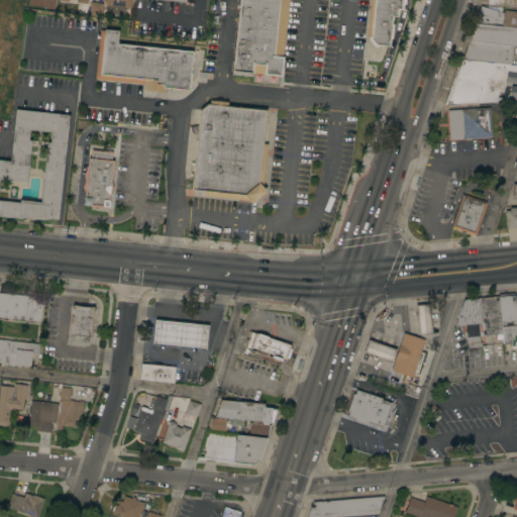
[(43,7),(43,6),(27,5),(27,0),(54,0),(53,8),(43,7)]
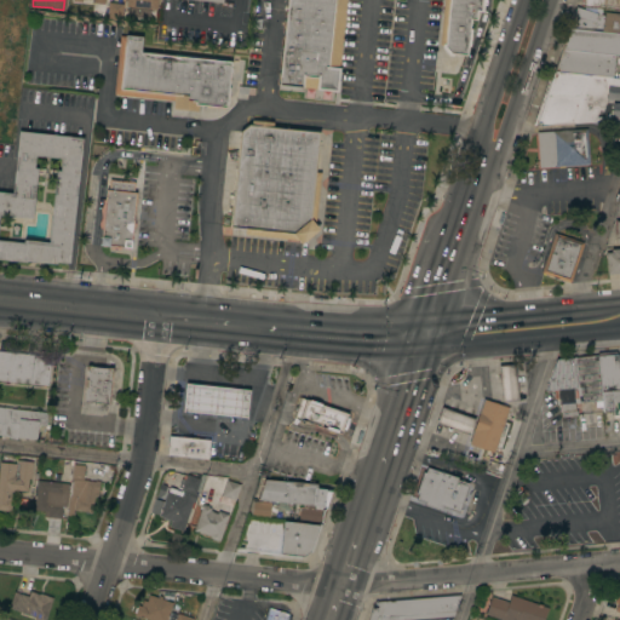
[(126,6),(126,0),(156,0),(156,10),(126,6)]
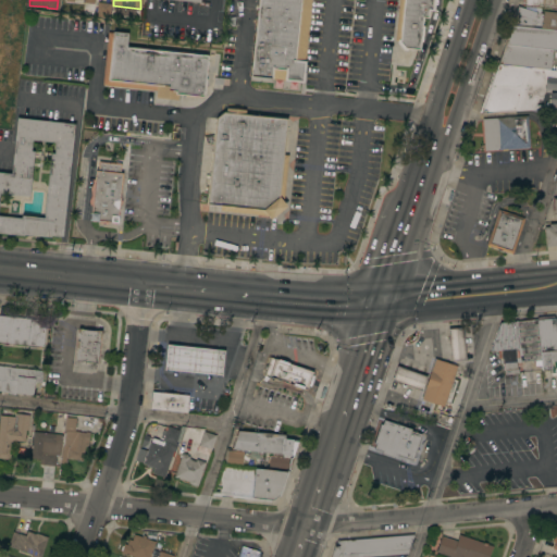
[(258,0),(311,0),(302,82),(250,75),(258,0)]
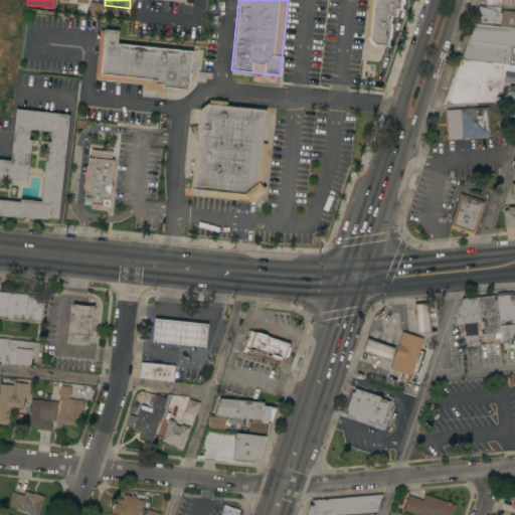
[(368,0),(401,0),(400,10),(395,9),(395,16),(390,15),(389,23),(391,23),(389,38),(388,38),(387,45),(375,44),(375,46),(372,45),(367,39),(367,37),(365,37),(368,0)]
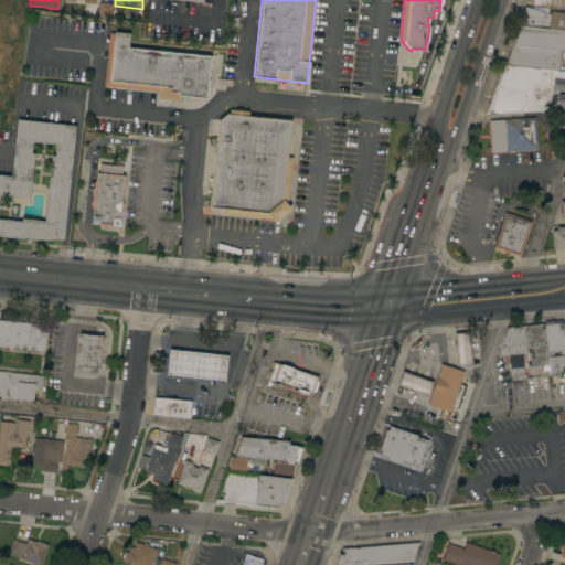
[(564,9),(529,6),(529,0),(564,0),(564,9)]
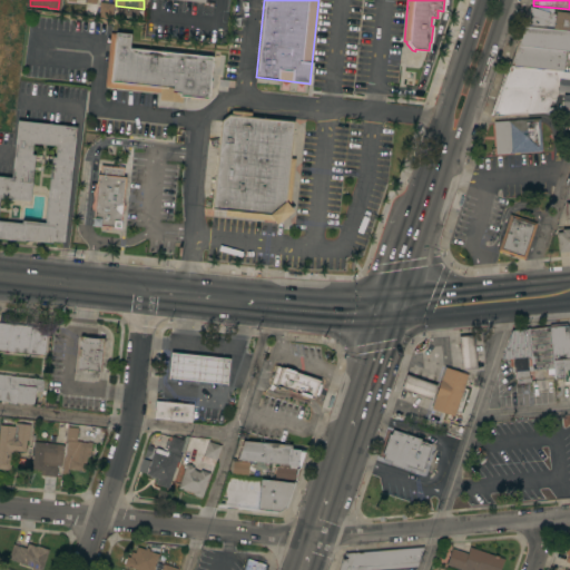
[(111,18),(98,17),(99,2),(112,3),(111,18)]
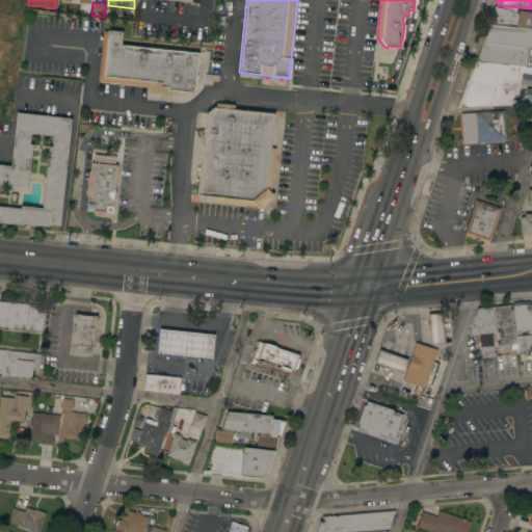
[(531,27),(487,23),(494,5),(517,14),(517,10),(531,11),(531,27)]
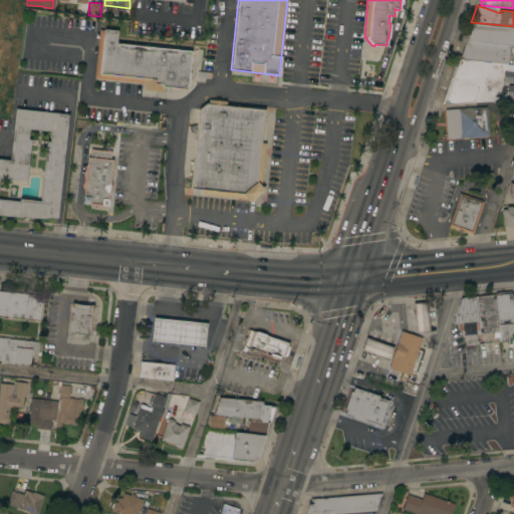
[(513,45),(508,45),(465,40),(471,22),(513,26),(513,45)]
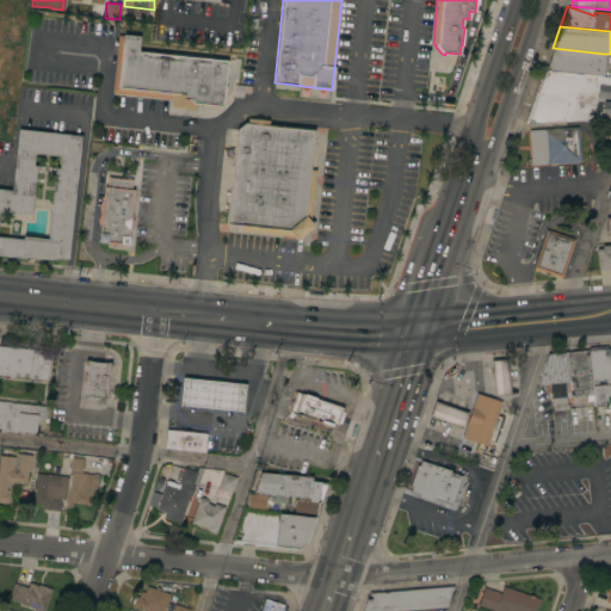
[(117,35),(123,36),(123,35),(140,36),(137,51),(227,60),(223,106),(195,103),(195,109),(170,106),(171,98),(112,92),(117,35)]
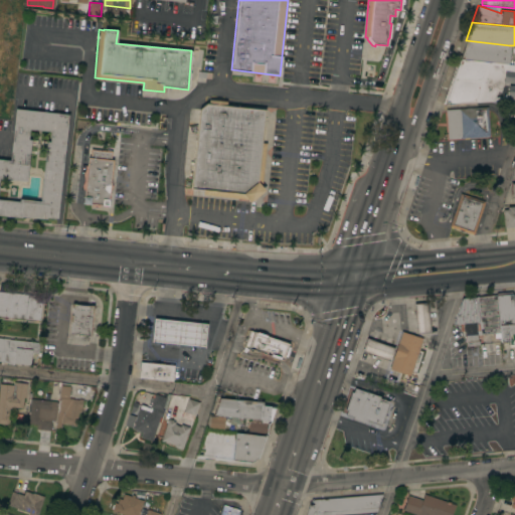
[(507,64),(459,59),(466,40),(509,45),(507,64)]
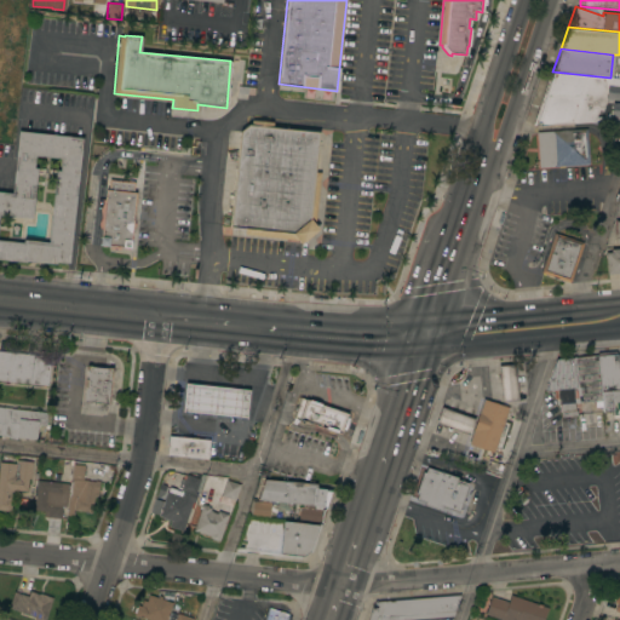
[(619,78),(619,86),(607,85),(595,119),(619,116),(619,119),(534,126),(533,125),(550,70),(552,72),(610,78),(619,78)]
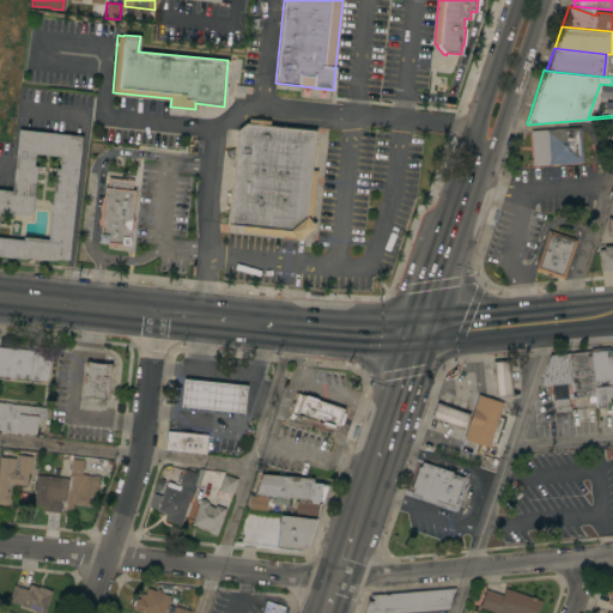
[(242,231),(242,225),(226,224),(236,129),(244,123),(248,123),(249,119),(269,121),(268,125),(315,129),(311,170),(316,170),(311,220),(316,226),(297,241),(295,237),(242,231)]
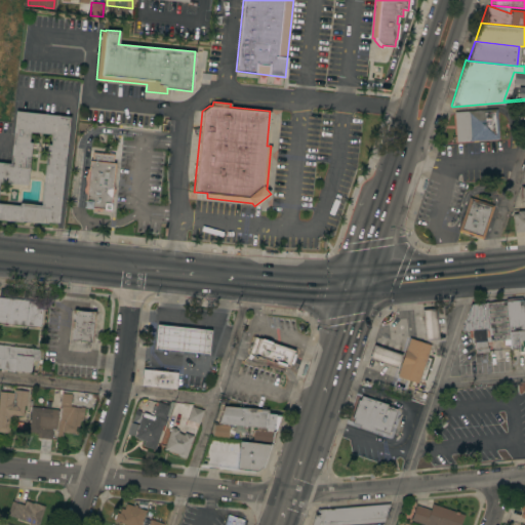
[(454,112),(496,109),(498,139),(455,142),(454,112)]
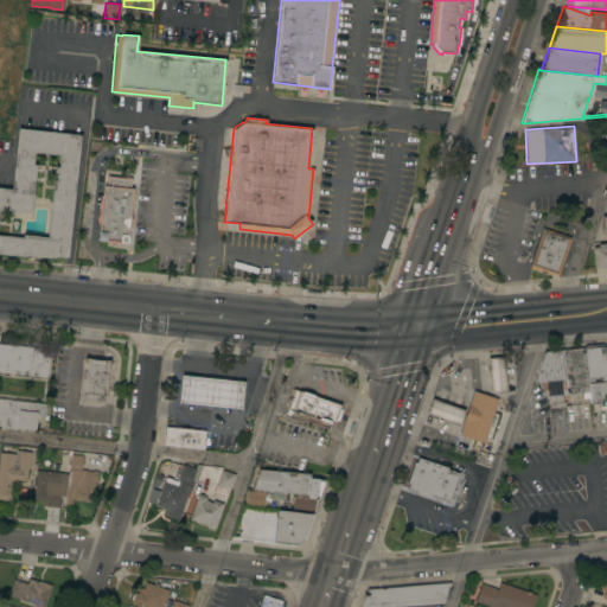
[(68,257),(66,257),(55,256),(53,259),(25,255),(25,257),(0,254),(0,187),(11,189),(18,128),(81,134),(68,257)]
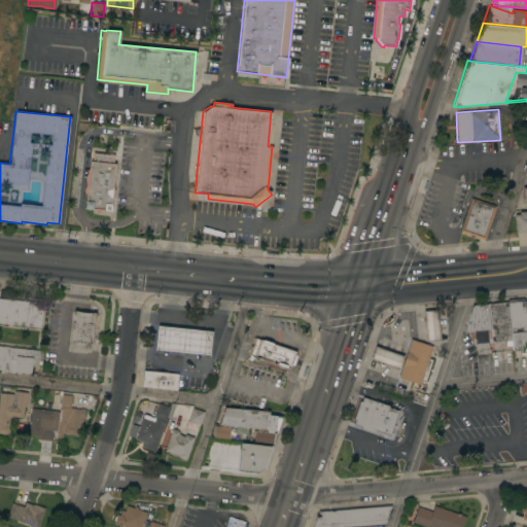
[(93,152),(92,161),(89,161),(84,211),(111,213),(117,154),(93,152)]
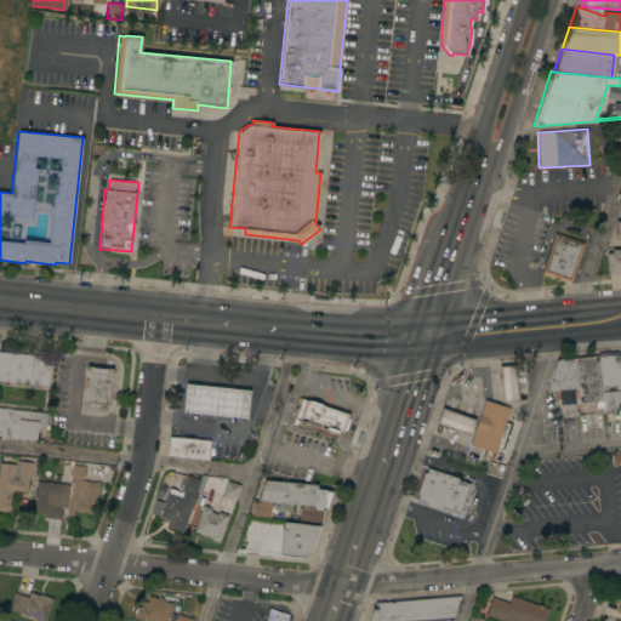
[(541,272),(546,257),(543,256),(546,249),(548,250),(554,232),(584,241),(570,281),(541,272)]
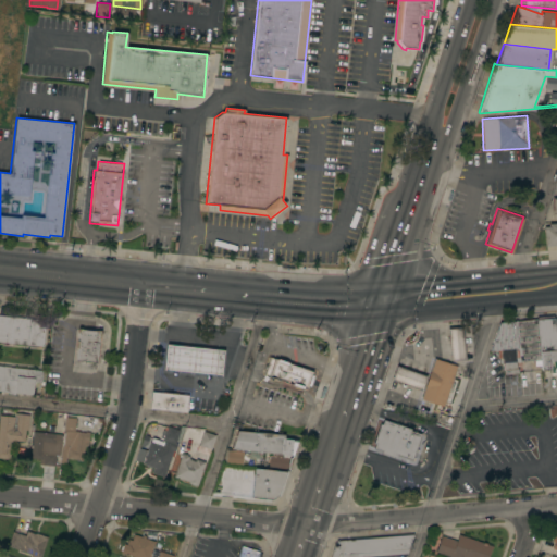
[(556,245),(544,246),(543,226),(544,226),(544,222),(548,222),(548,223),(556,222),(556,245)]
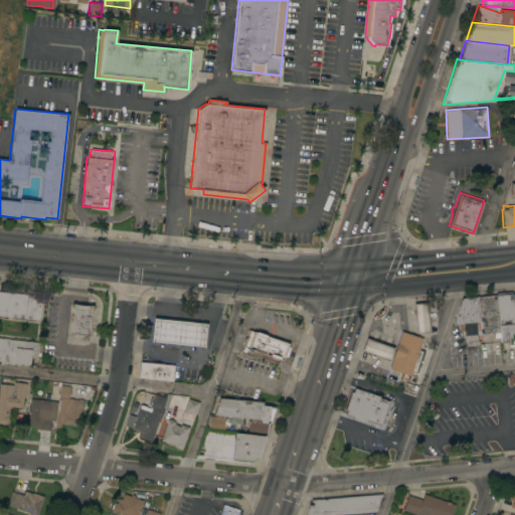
[(0,291),(33,295),(33,292),(42,293),(39,320),(0,315),(0,291)]
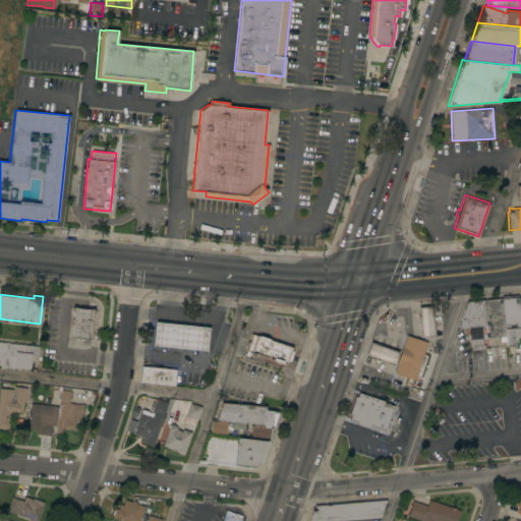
[(503,298),(518,297),(520,327),(520,347),(515,348),(515,345),(506,345),(506,337),(503,298)]
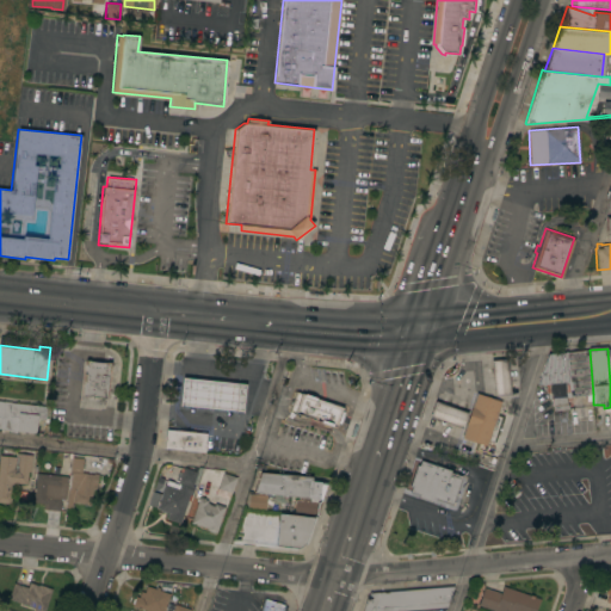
[(566,397),(566,403),(568,403),(568,409),(554,411),(553,406),(551,406),(551,397),(549,399),(549,393),(545,393),(545,384),(537,384),(548,353),(590,350),(593,395),(566,397)]
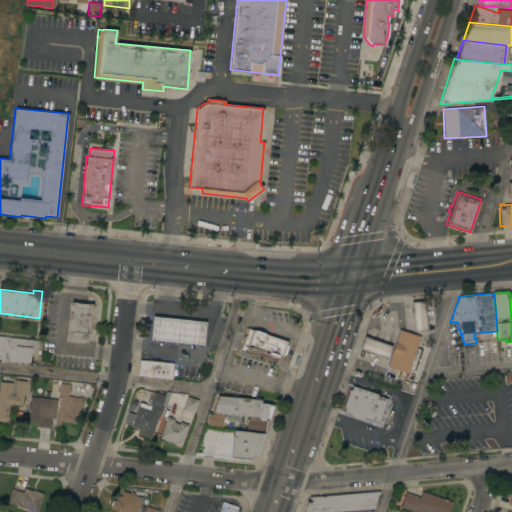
[(69,332),(70,319),(69,319),(70,312),(71,312),(72,305),(71,305),(71,301),(75,302),(89,304),(89,303),(93,303),(92,311),(91,311),(89,334),(69,332)]
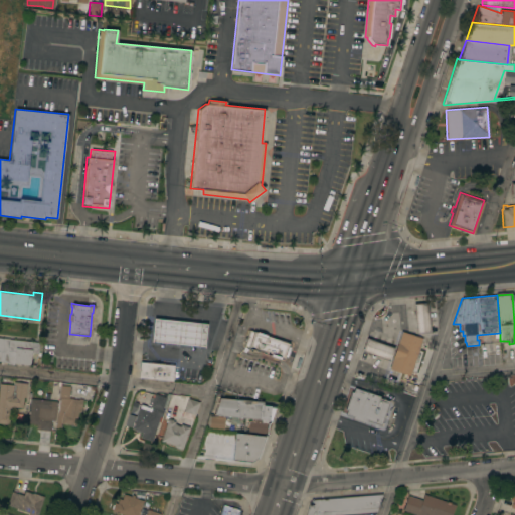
[(413,304),(426,303),(430,332),(416,333),(413,304)]
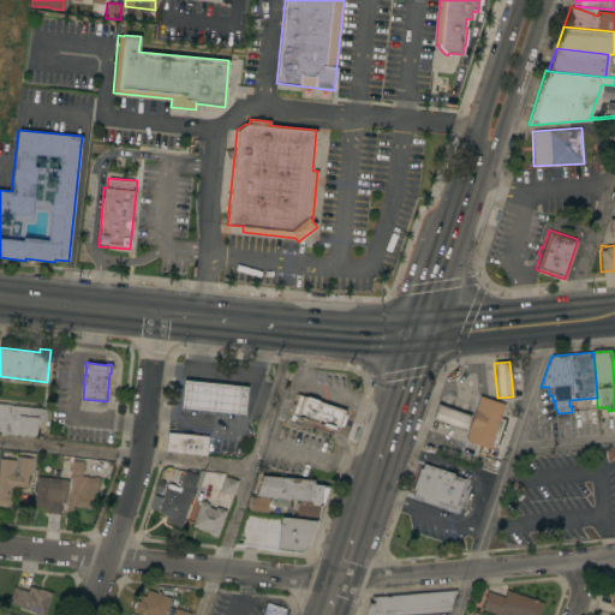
[(184,377),(180,408),(242,415),(245,384),(184,377)]
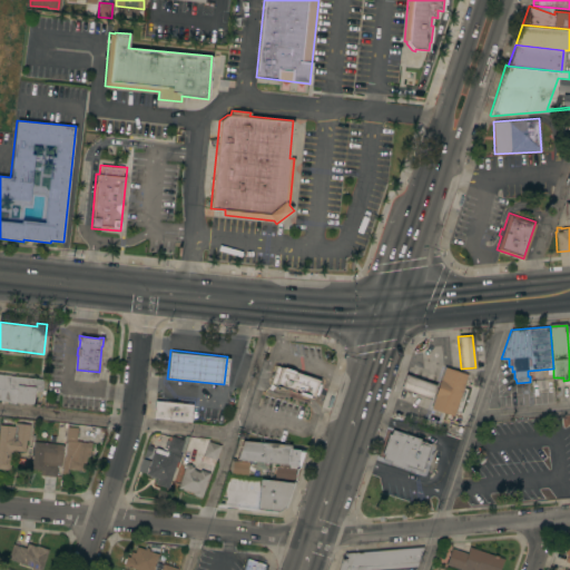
[(274,387),(274,385),(269,383),(272,377),(271,377),(273,371),(272,371),(274,364),(281,366),(282,364),(324,379),(316,402),(274,387)]
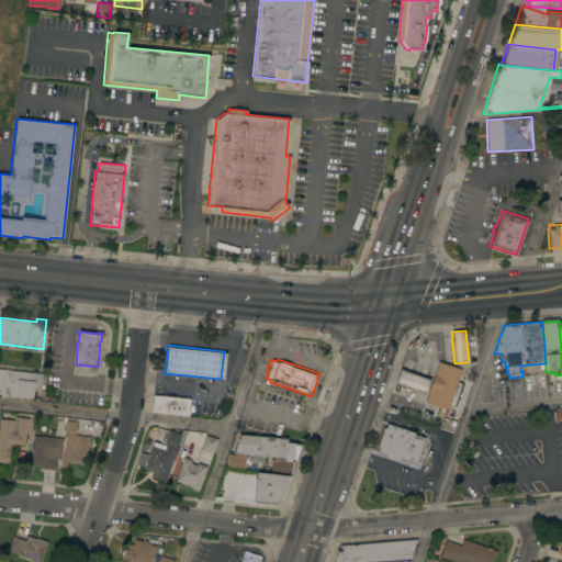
[(447,411),(424,403),(438,362),(450,363),(461,369),(447,411)]
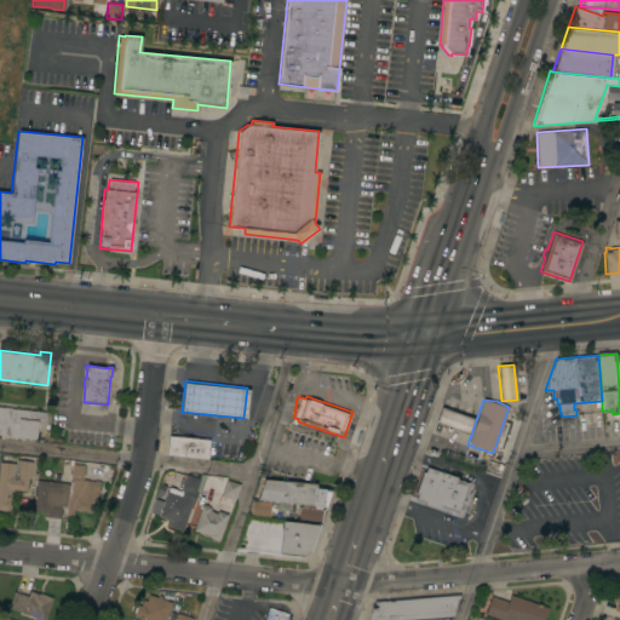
[(0,406),(12,407),(11,408),(47,412),(46,425),(38,424),(36,440),(18,437),(0,435),(0,406)]
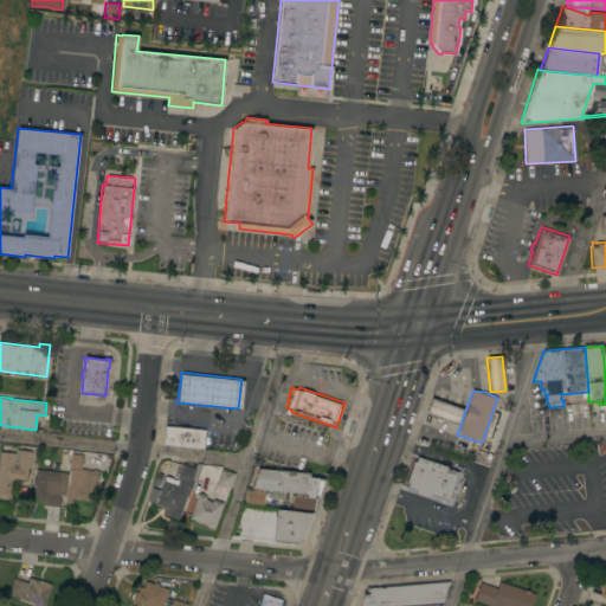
[(426,414),(431,398),(463,408),(458,425),(426,414)]
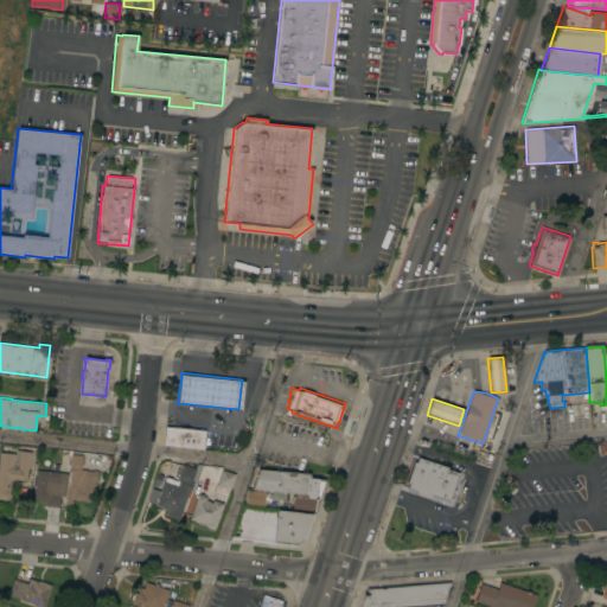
[(205,430),(203,449),(164,445),(165,427),(205,430)]
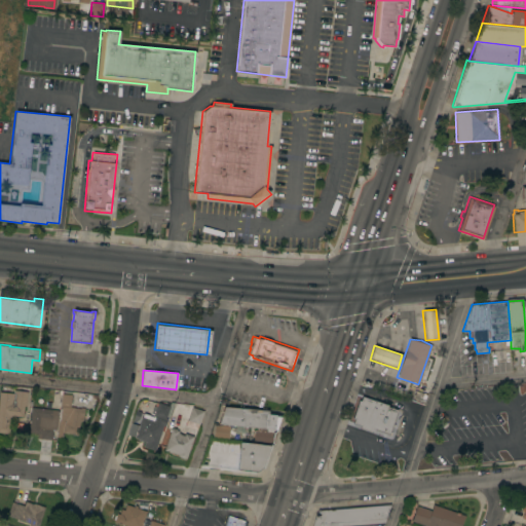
[(0,391),(13,393),(14,390),(28,391),(27,406),(24,406),(23,416),(11,415),(9,434),(0,431),(0,391)]
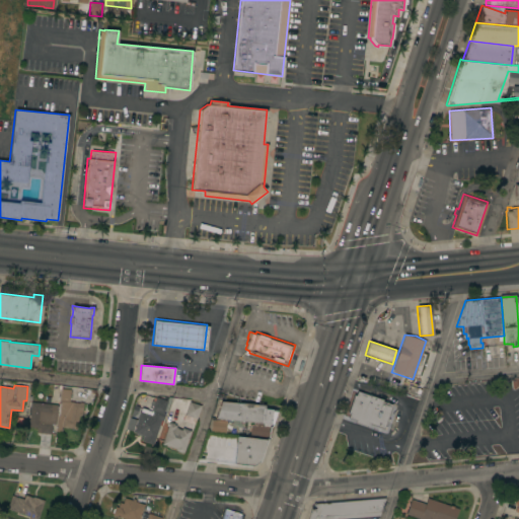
[(62,385),(71,386),(69,401),(79,402),(79,401),(83,402),(82,416),(79,415),(77,429),(61,427),(61,432),(56,431),(62,385)]
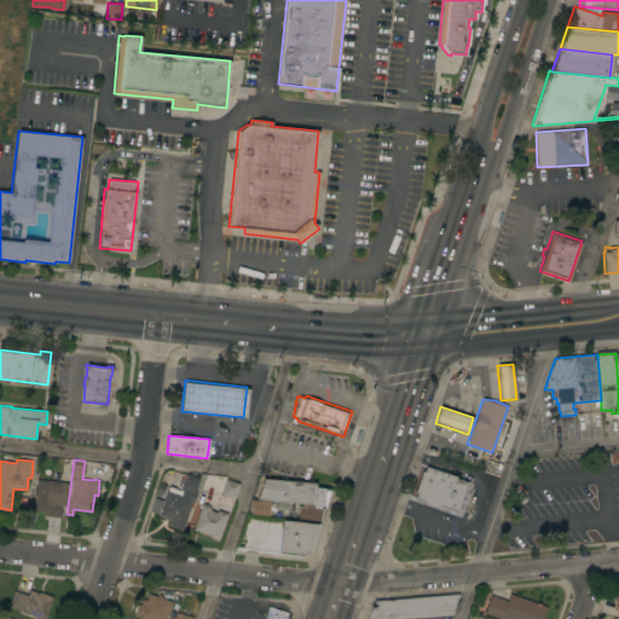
[(458,510),(440,504),(439,509),(423,504),(424,502),(415,498),(416,496),(411,495),(420,468),(424,469),(426,467),(456,476),(456,478),(468,482),(458,510)]
